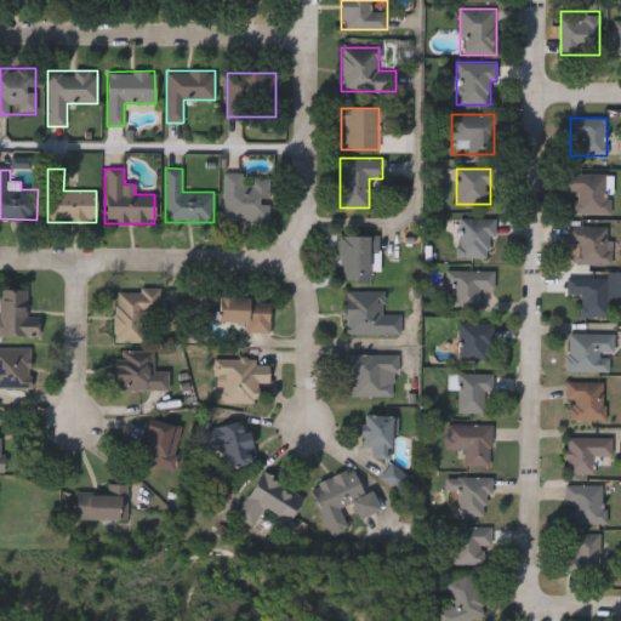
[(223,221),(223,174),(268,174),(268,221),(223,221)]
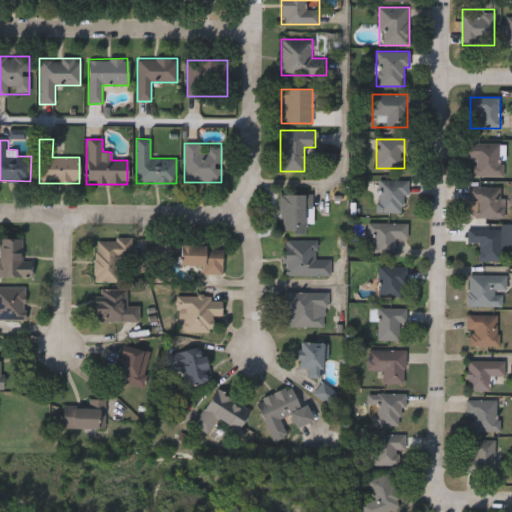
[(501,176),(469,176),(469,143),(501,143),(501,176)]
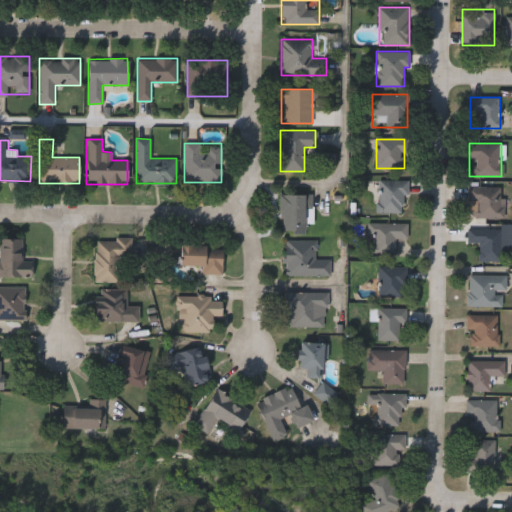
[(377,212),(377,179),(406,179),(406,212),(377,212)]
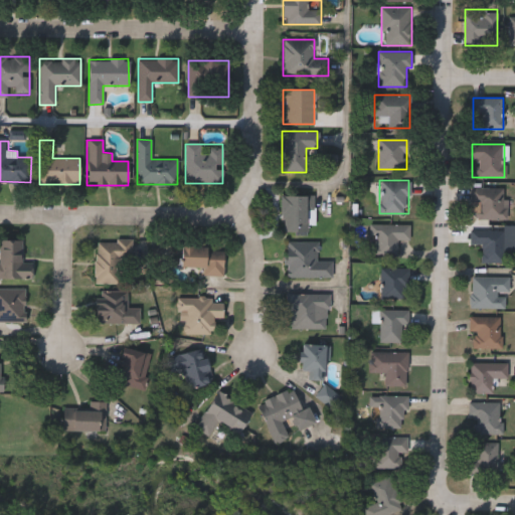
[(506,219),(476,219),(476,204),(470,204),(470,187),(506,187),(506,219)]
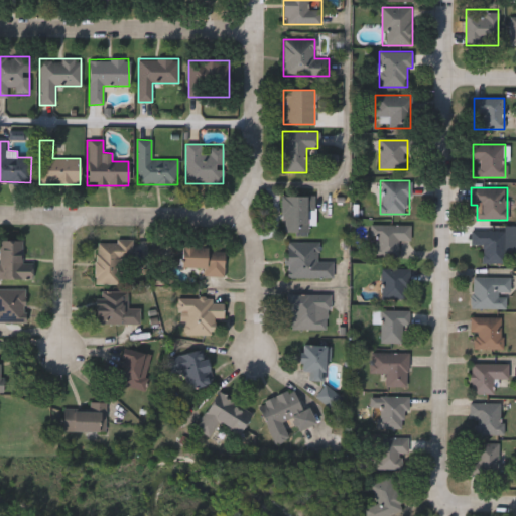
[(307,233),(281,233),(282,196),(314,197),(313,225),(307,225),(307,233)]
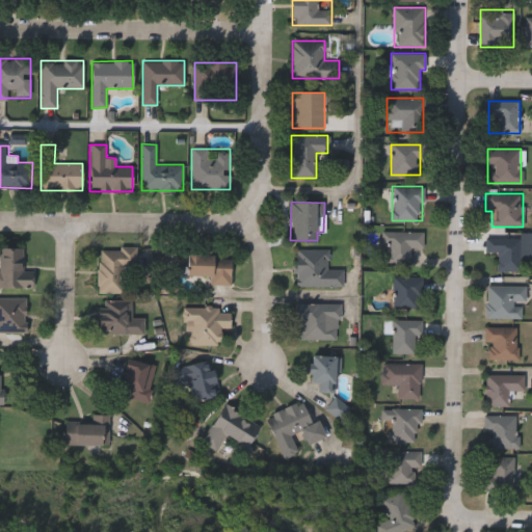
[(423,232),(423,248),(410,247),(410,264),(381,264),(381,231),(423,232)]
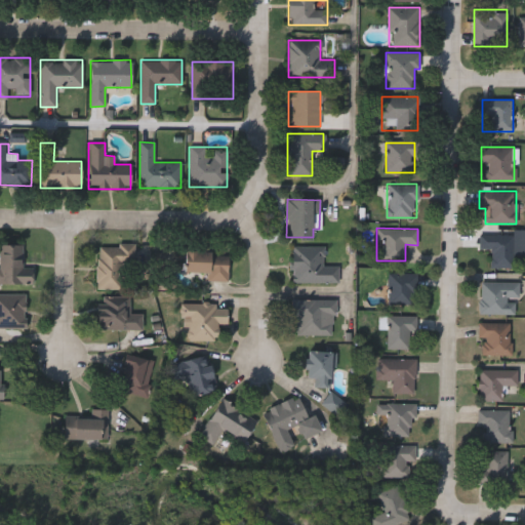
[(490,249),(479,249),(479,234),(513,235),(513,267),(490,267),(490,249)]
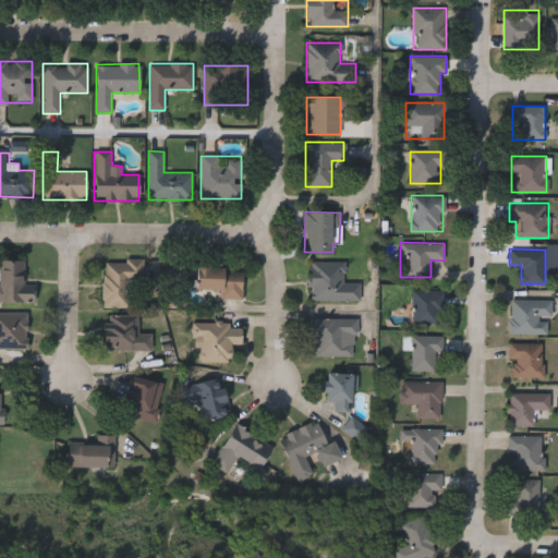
[(0,303),(0,261),(25,261),(24,280),(35,280),(34,303),(0,303)]
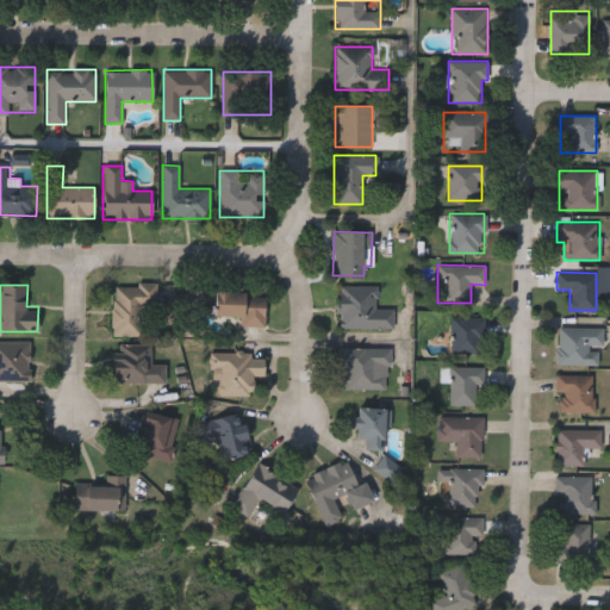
[(113,336),(112,285),(155,285),(156,305),(144,306),(144,336),(113,336)]
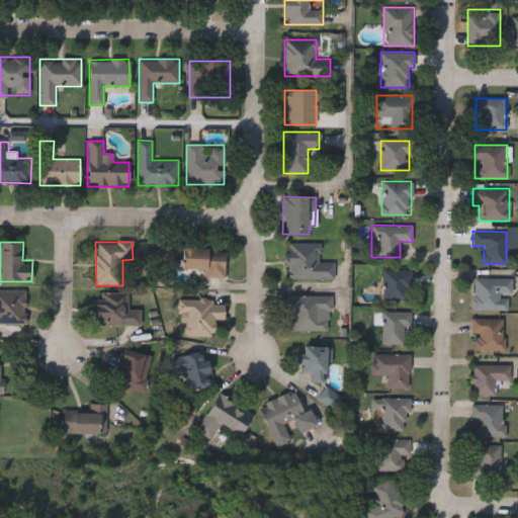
[(334,278),(287,278),(287,243),(320,243),(320,261),(334,261),(334,278)]
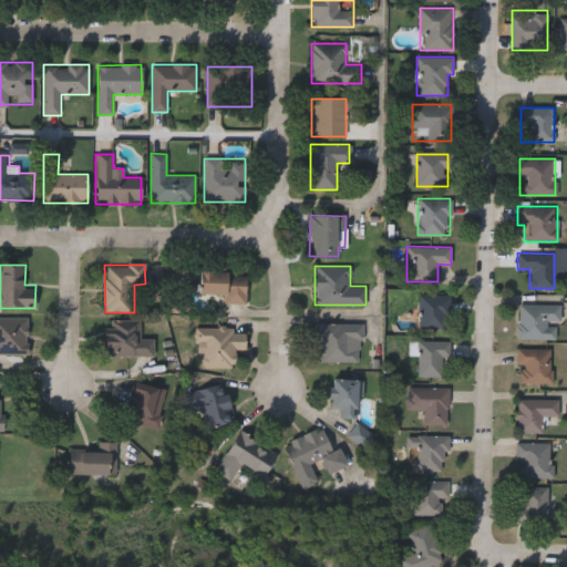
[(246,303),(224,303),(224,295),(198,295),(198,271),(247,272),(246,303)]
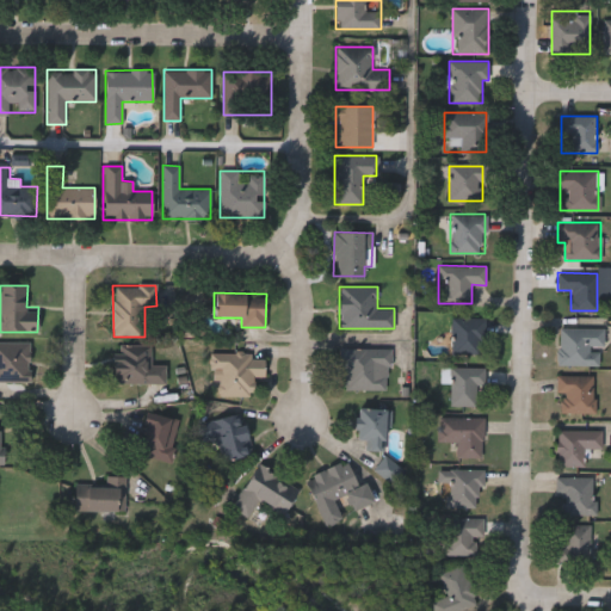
[(450,353),(450,318),(486,318),(486,353),(450,353)]
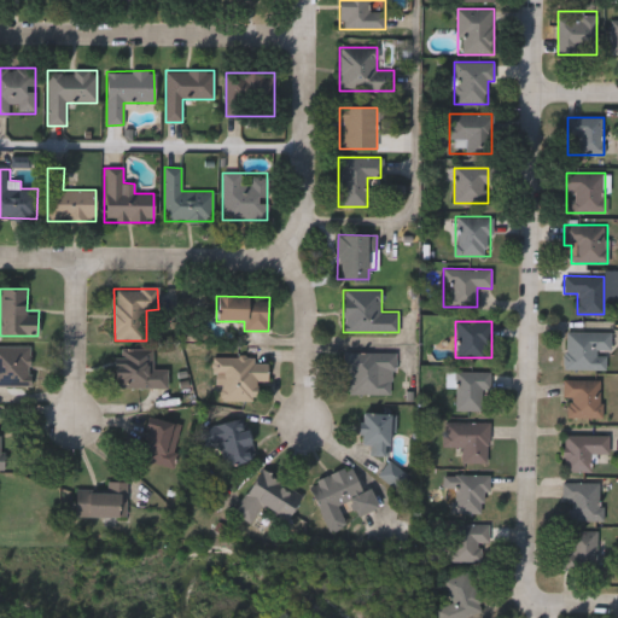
[(564,369),(564,331),(610,331),(610,369),(564,369)]
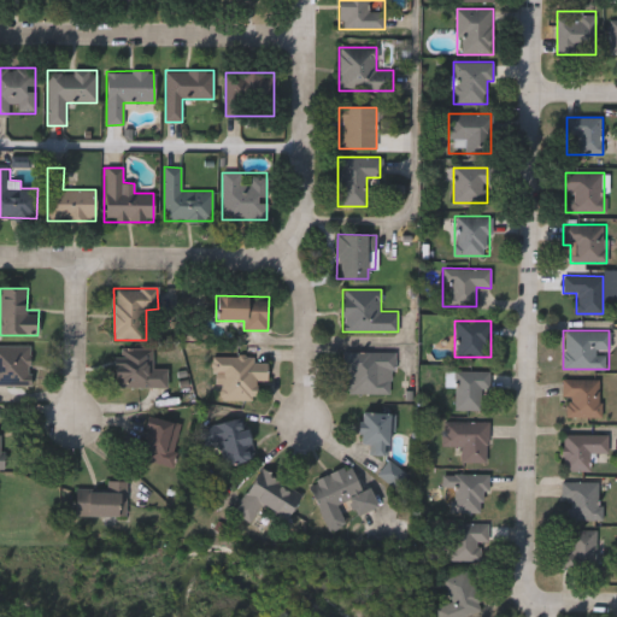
[(30,386),(0,386),(0,345),(30,345),(30,386)]
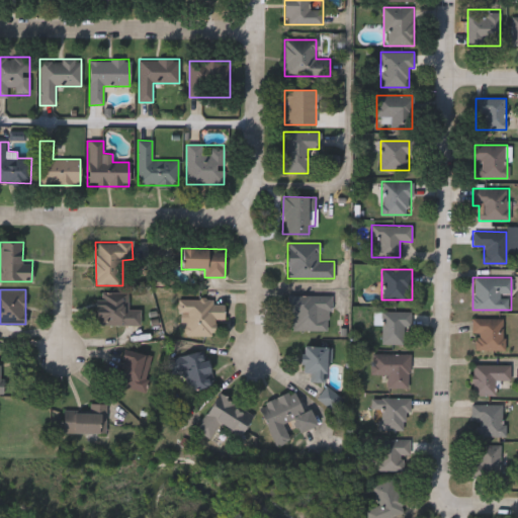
[(140,309),(140,325),(96,325),(96,291),(127,291),(127,309),(140,309)]
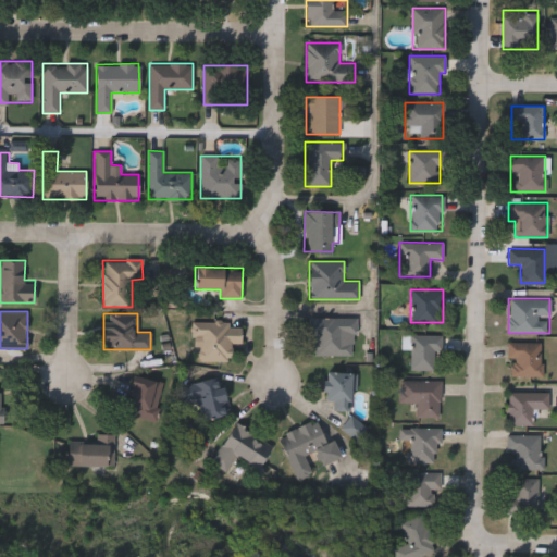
[(309,318),(355,317),(355,355),(310,356),(309,318)]
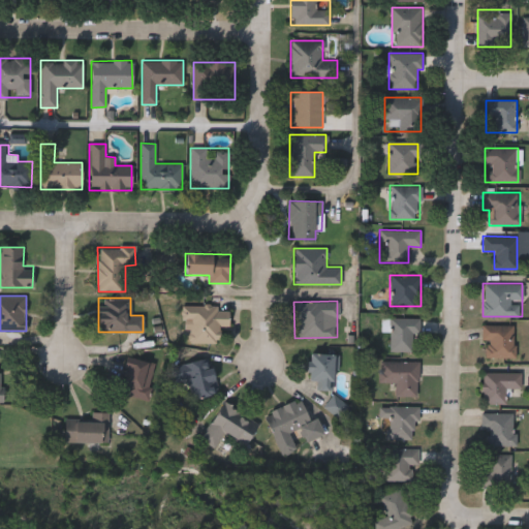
[(190,320),(182,320),(182,306),(228,306),(228,327),(219,327),(219,343),(190,343),(190,320)]
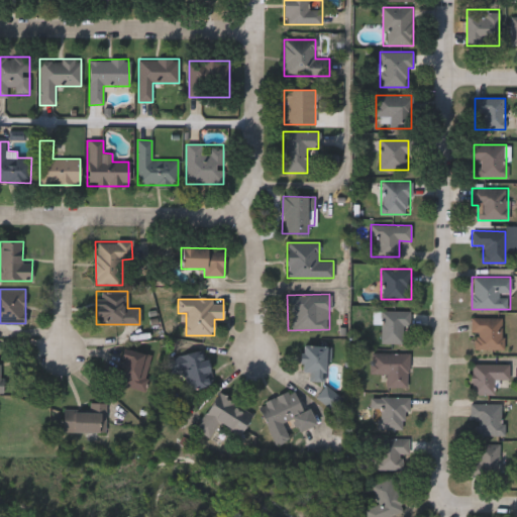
[(380,343),(380,310),(410,311),(410,326),(403,326),(402,343),(380,343)]
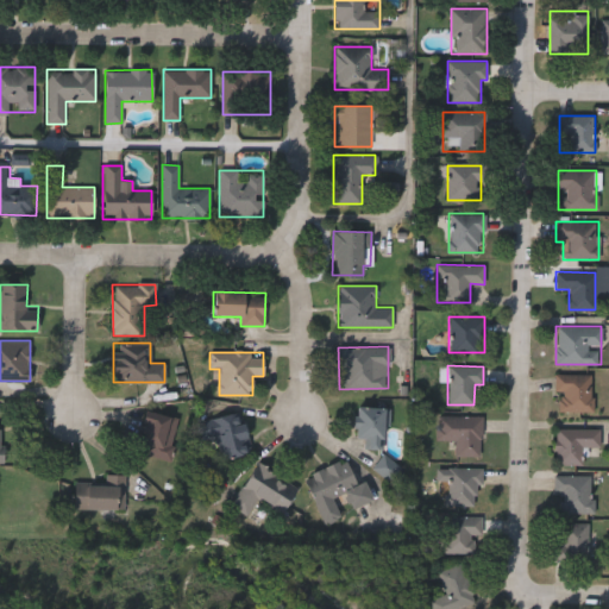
[(592,374),(592,413),(556,413),(556,374),(592,374)]
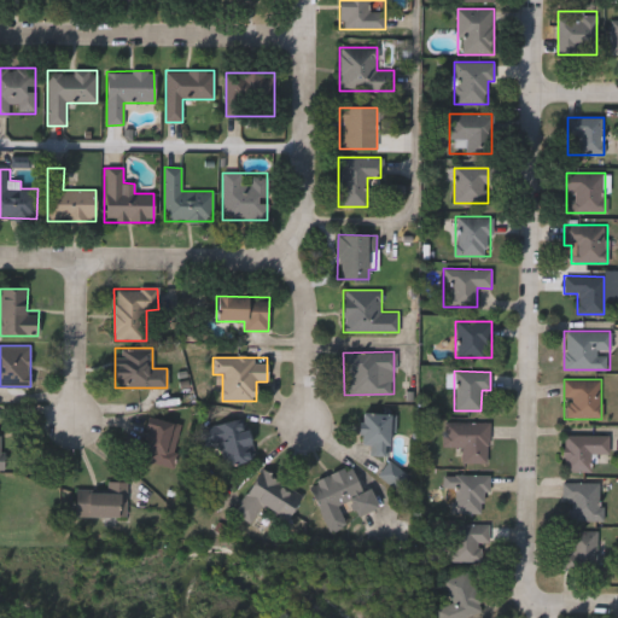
[(391,413),(391,458),(371,456),(371,445),(360,445),(361,413),(391,413)]
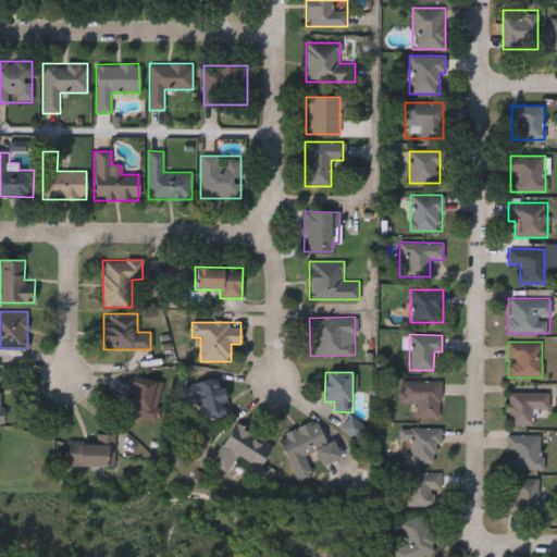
[(221,380),(229,416),(201,421),(197,399),(186,401),(183,386),(221,380)]
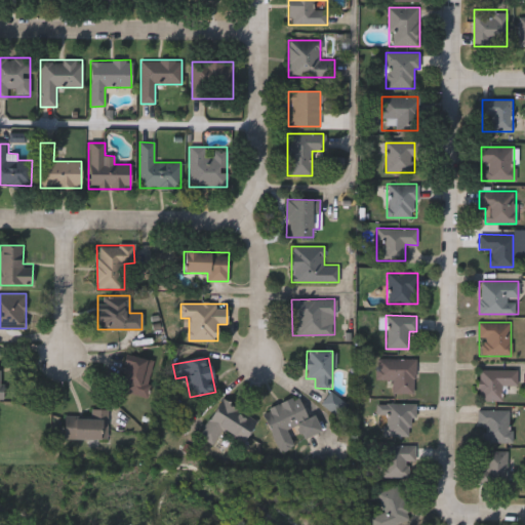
[(414,358),(414,394),(392,394),(392,379),(378,379),(378,358),(414,358)]
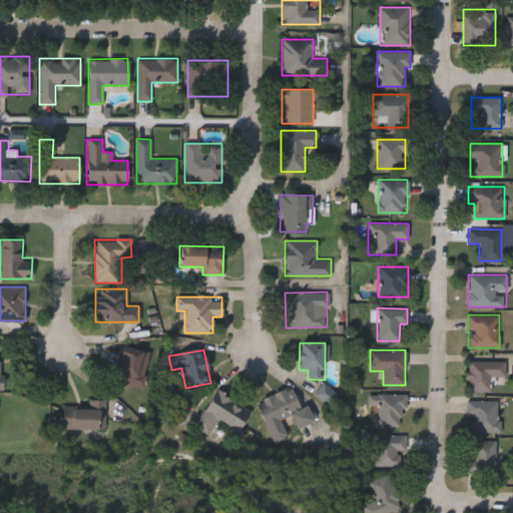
[(118,385),(119,351),(147,352),(145,386),(118,385)]
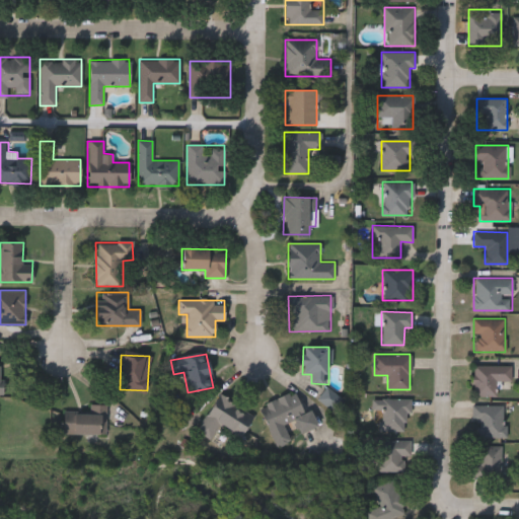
[(473,396),(473,365),(511,365),(511,381),(495,381),(495,396),(473,396)]
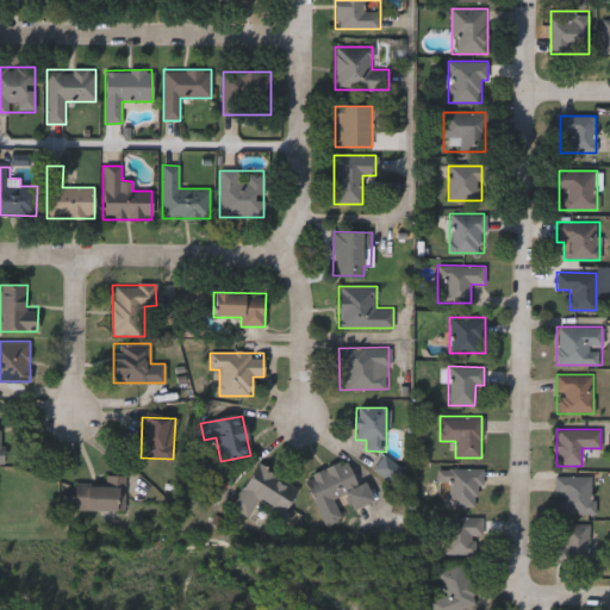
[(374,500),(352,509),(347,496),(335,499),(342,518),(324,524),(306,475),(349,460),(358,484),(367,480),(374,500)]
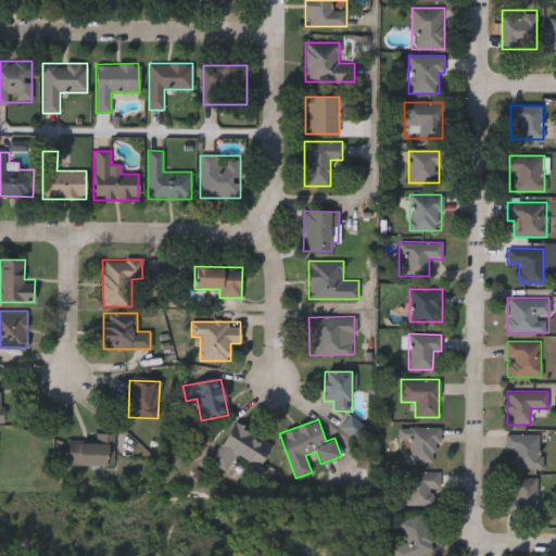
[(232,424),(270,446),(257,469),(235,456),(226,472),(210,463),(232,424)]
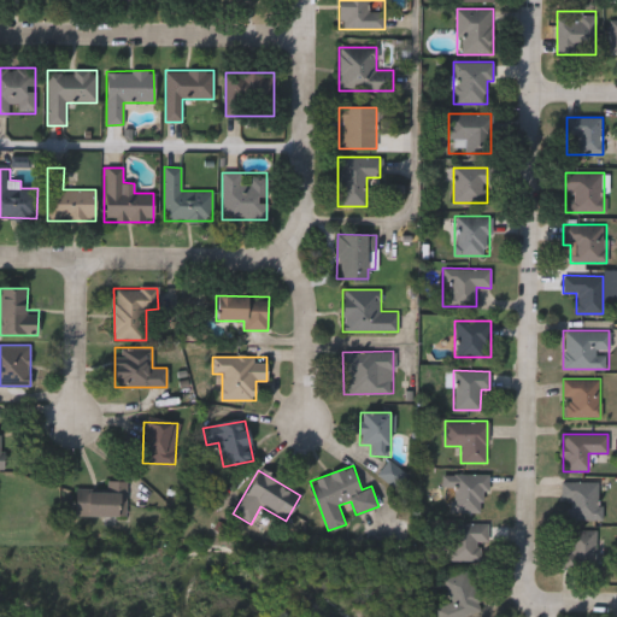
[(485,474),(485,512),(452,512),(452,487),(444,487),(444,474),(485,474)]
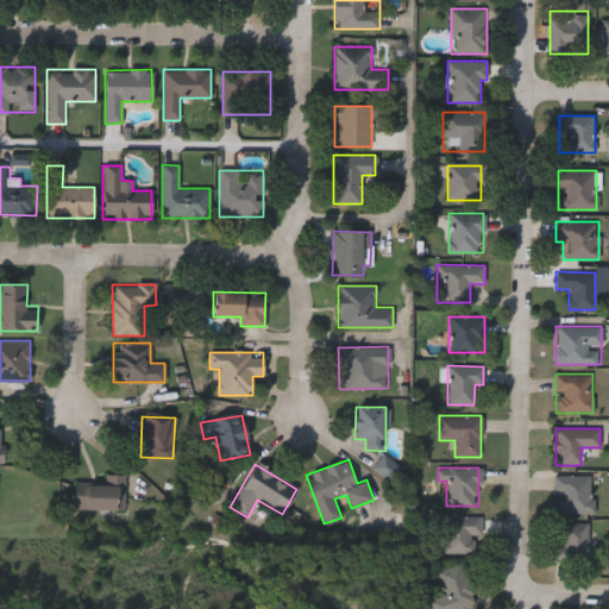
[(124,510),(74,510),(74,483),(104,484),(104,475),(125,475),(124,510)]
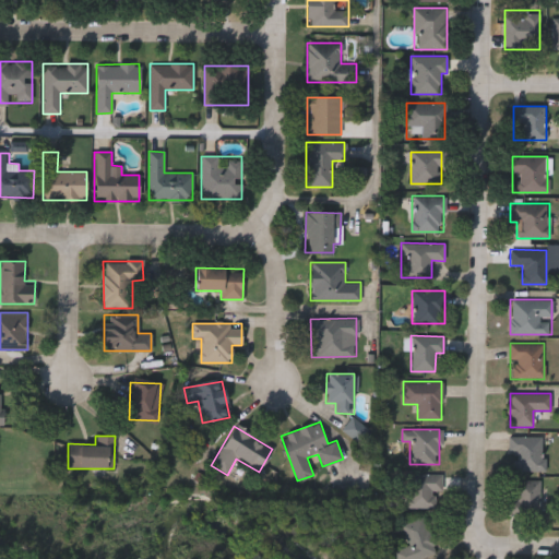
[(508,455),(508,437),(543,437),(543,471),(513,471),(513,455),(508,455)]
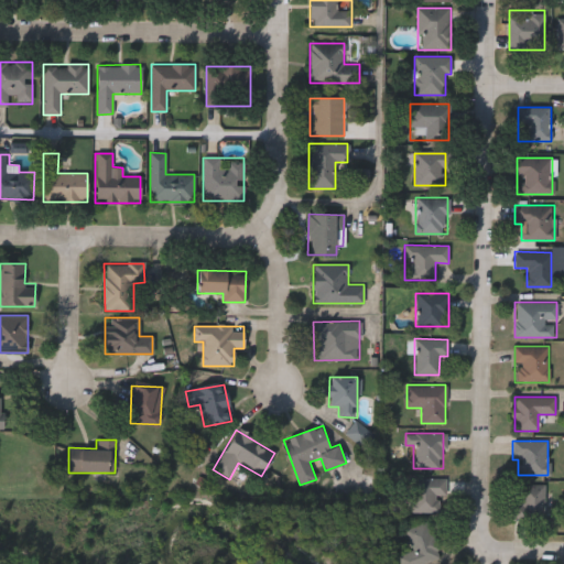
[(411,478),(447,478),(447,495),(437,495),(437,512),(411,512),(411,478)]
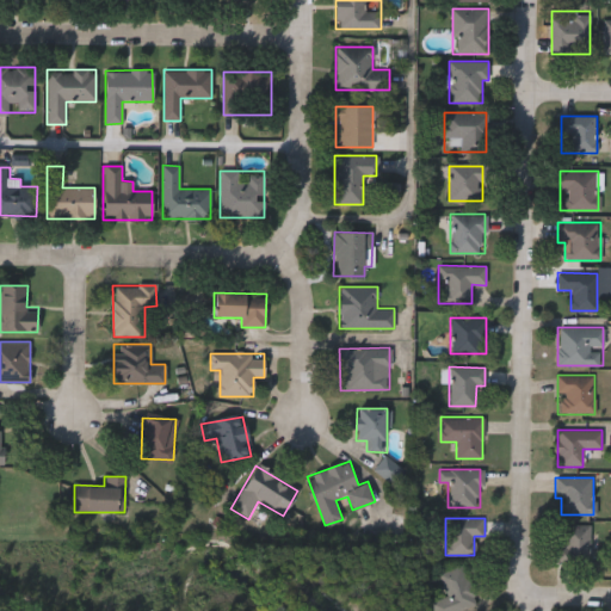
[(565,545),(565,525),(590,525),(590,563),(555,563),(555,545),(565,545)]
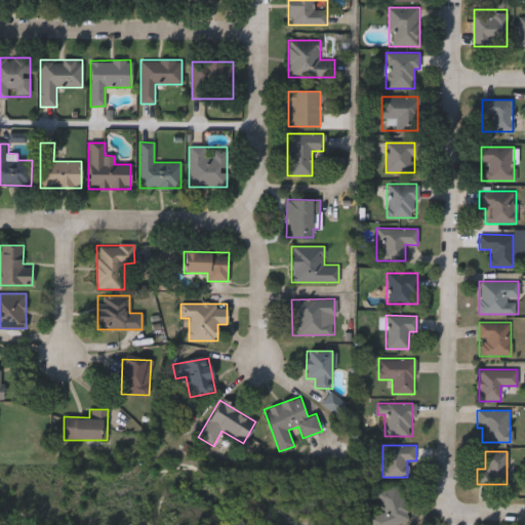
[(411,518),(394,524),(371,524),(368,518),(384,512),(376,494),(397,485),(411,518)]
